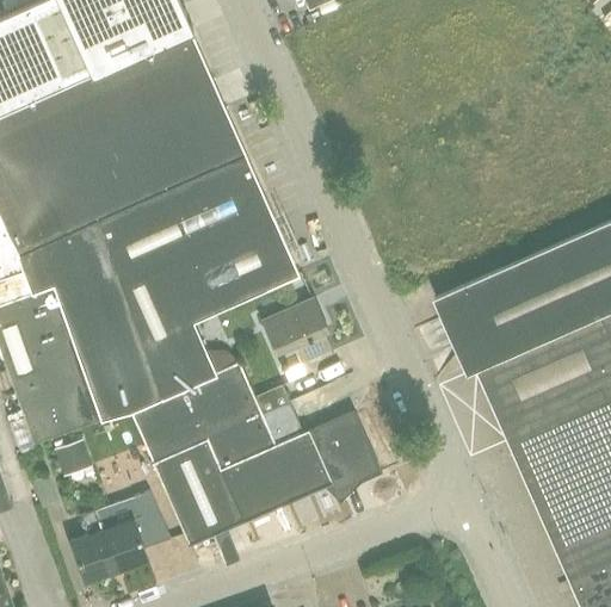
[(0,16),(0,303),(31,292),(17,253),(0,214),(0,161),(55,138),(35,92),(100,62),(100,64),(122,55),(189,25),(183,13),(185,12),(184,10),(181,11),(176,0),(35,0),(8,12),(0,16)]
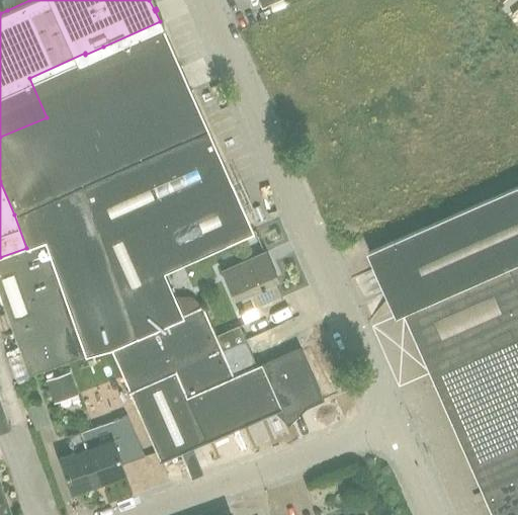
[(47,117),(0,137),(0,181),(14,215),(26,248),(0,257),(0,297),(20,355),(28,376),(85,356),(109,349),(156,453),(159,459),(158,459),(160,463),(205,443),(206,444),(274,414),(274,413),(279,411),(282,418),(291,414),(293,417),(301,410),(306,408),(322,402),(321,401),(335,395),(313,346),(314,345),(314,344),(298,351),(262,366),(261,365),(257,367),(252,369),(241,344),(222,353),(216,338),(201,308),(199,309),(182,316),(175,298),(163,272),(229,243),(230,247),(235,244),(234,241),(253,232),(180,67),(160,24),(163,23),(162,21),(160,21),(103,47),(85,55),(85,53),(29,78),(47,117)]
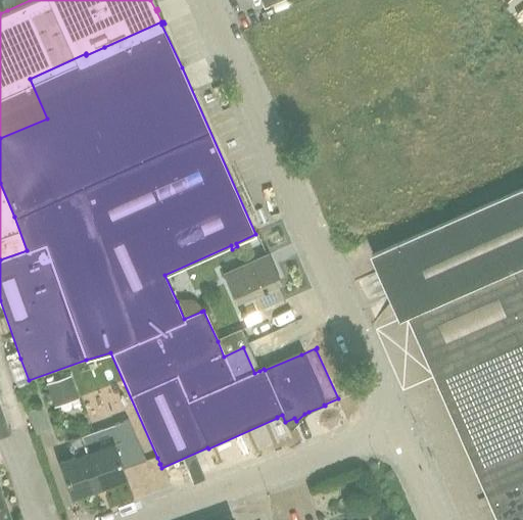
[(522,519),(522,188),(371,256),(400,323),(407,320),(470,463),(495,519),(522,519)]
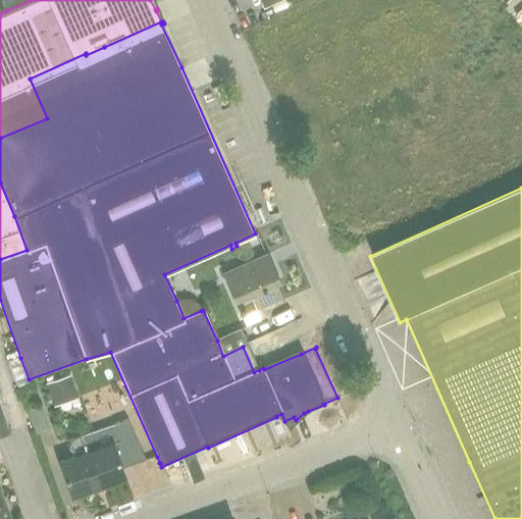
[(274,272),(267,255),(224,273),(236,300),(249,294),(258,313),(283,302),(271,273),(274,272)]
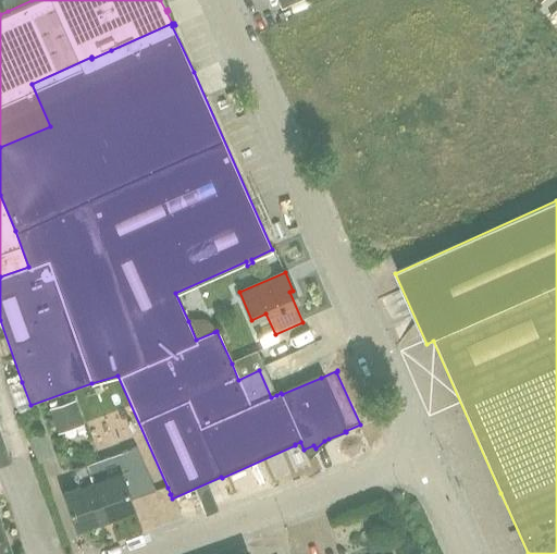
[(0,466),(11,463),(0,432),(0,466)]
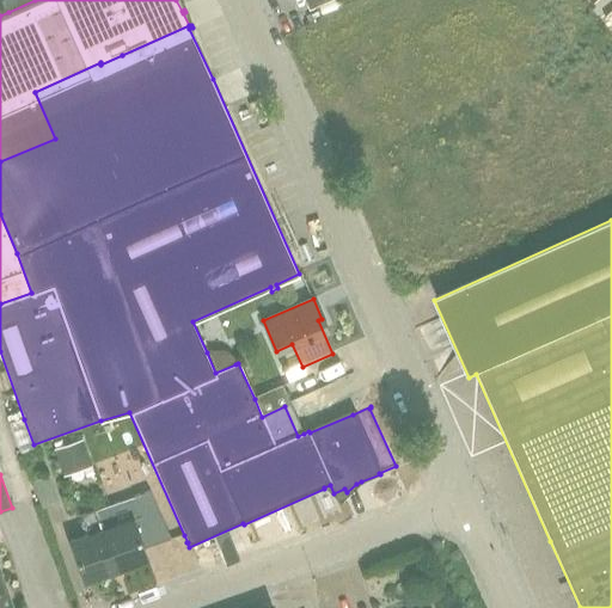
[(140,517),(132,520),(115,526),(109,508),(95,513),(116,572),(147,562),(142,550),(170,540),(150,492),(134,498),(140,517)]
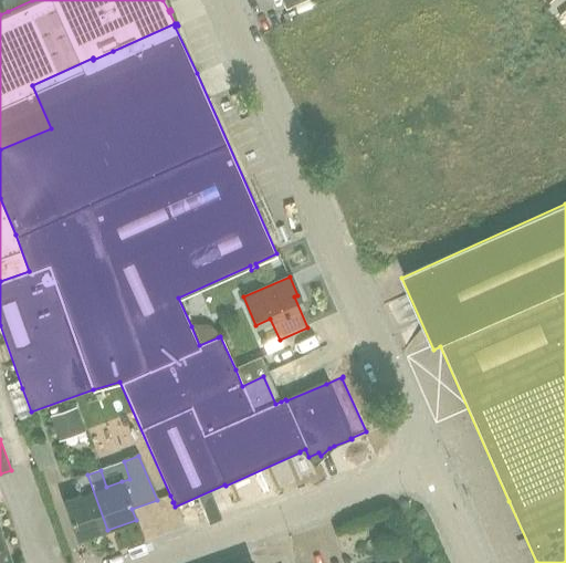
[(107,530),(87,475),(73,479),(80,497),(64,502),(77,540),(107,530)]
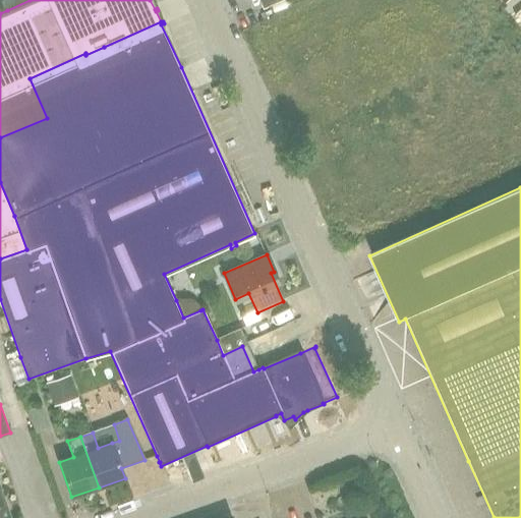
[(10,517),(0,491),(0,517),(10,517)]
